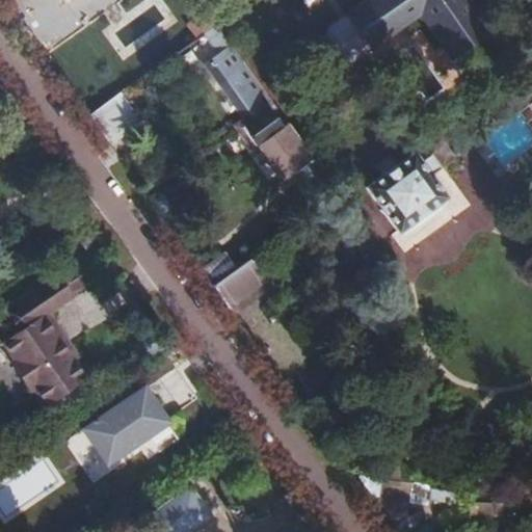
[(420,14),(454,61),(473,48),(469,44),(483,33),(459,0),(378,0),(348,22),(368,50),(420,14)]
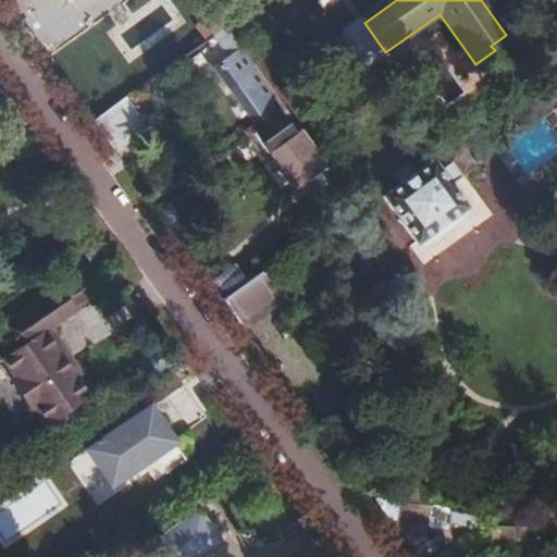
[(224,26),(214,13),(195,27),(205,40),(213,34),(224,26)]
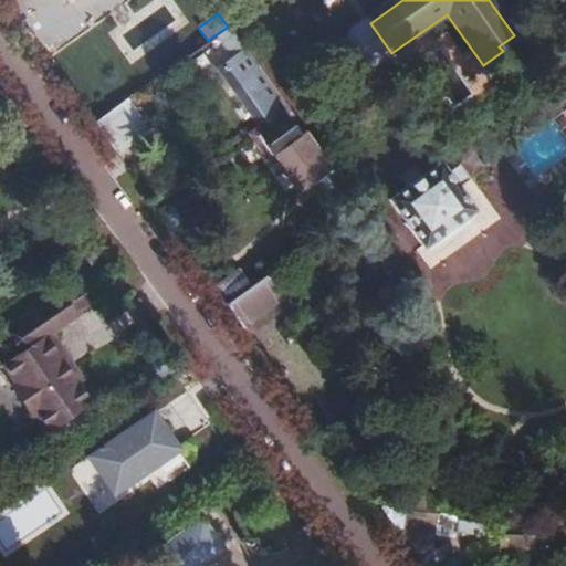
[(289,109),(228,27),(217,34),(222,41),(224,41),(245,70),(240,73),(234,66),(222,76),(258,126),(258,133),(289,109)]
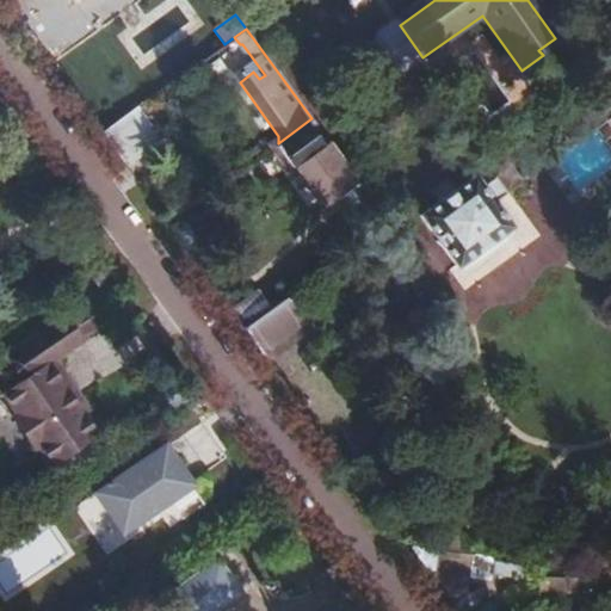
[(610,130),(610,94),(594,107),(602,118),(610,130)]
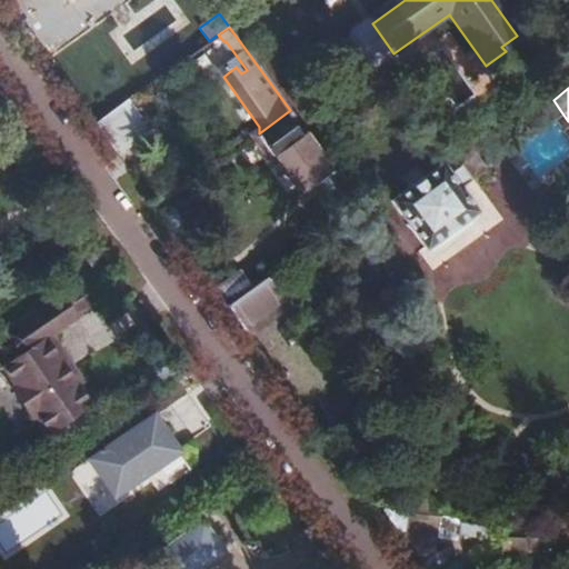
[(119,106),(95,123),(109,142),(117,155),(141,138),(119,106)]
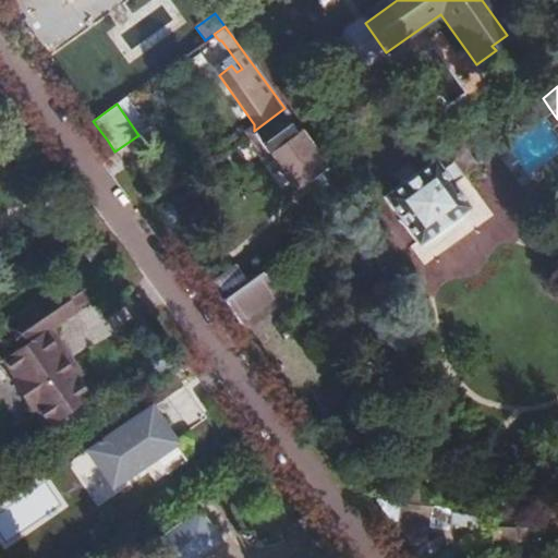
[(254,124),(244,131),(262,156),(271,149),(300,129),(284,108),(254,131),(254,124)]
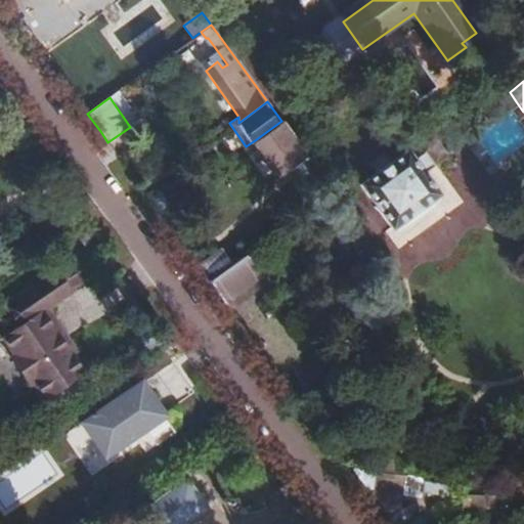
[(477,137),(497,163),(523,142),(523,134),(508,114),(477,137)]
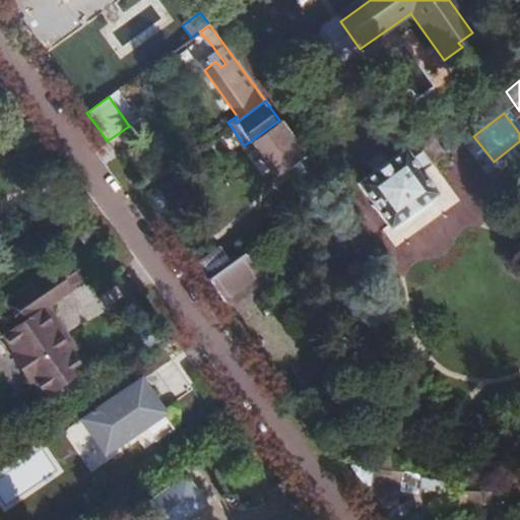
[(279,120),(253,139),(276,172),(289,163),(298,173),(294,175),(313,203),(330,190),(288,133),(279,120)]
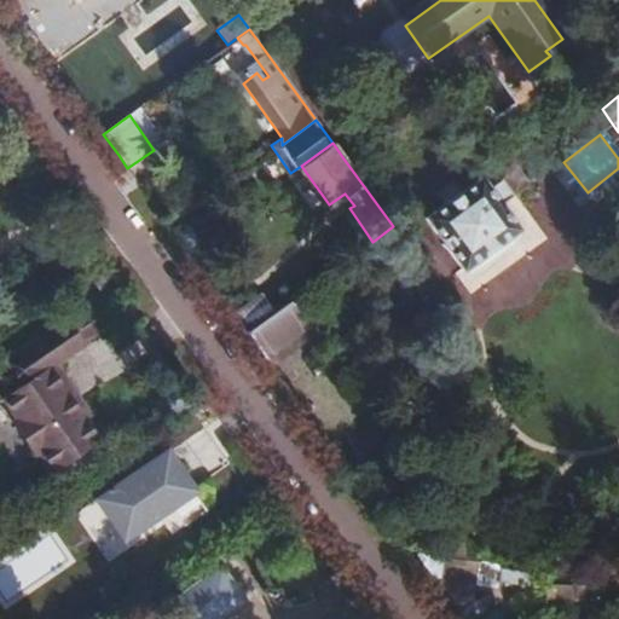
[(423,215),(460,267),(515,227),(497,203),(521,185),(502,158),(423,215)]
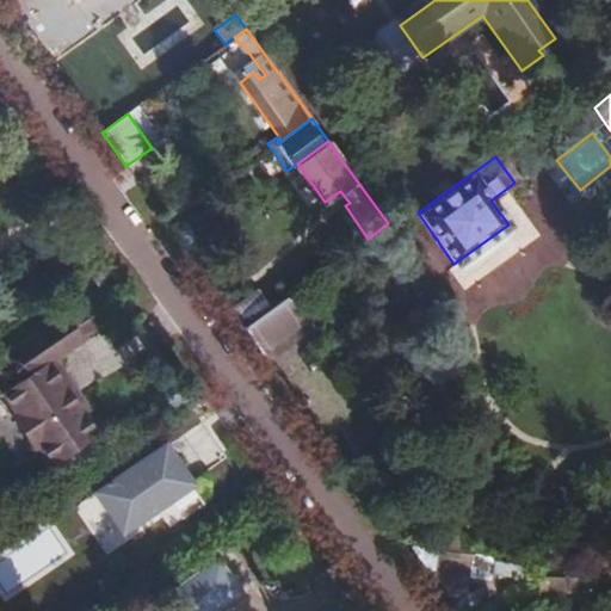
[(257,292),(229,310),(244,329),(270,309),(257,292)]
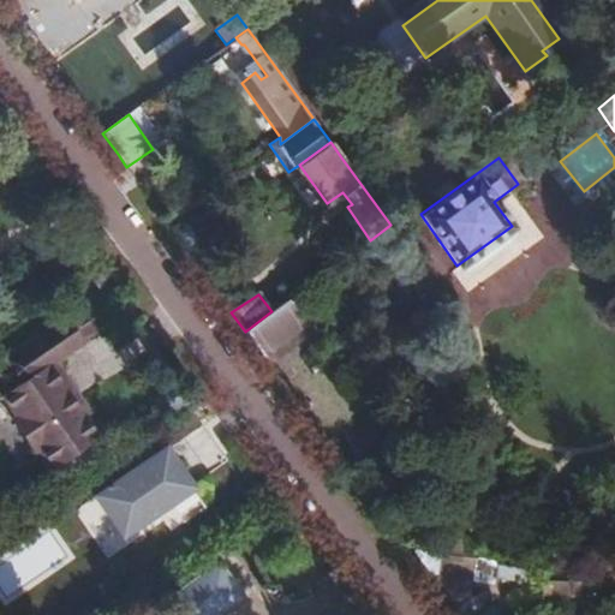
[(272,311),(245,332),(261,354),(304,324),(286,302),(272,311)]
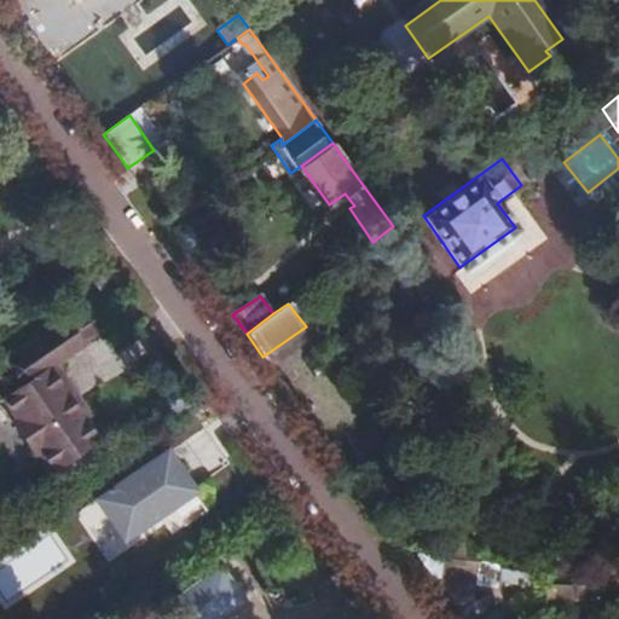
[(36,451),(51,472),(97,441),(48,369),(82,346),(64,319),(7,359),(23,383),(1,399),(13,418),(10,422),(32,453),(36,451)]
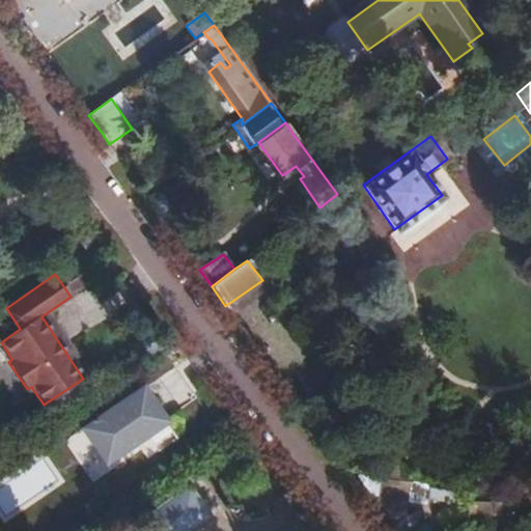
[(82,429),(104,463),(164,422),(141,389),(82,429)]
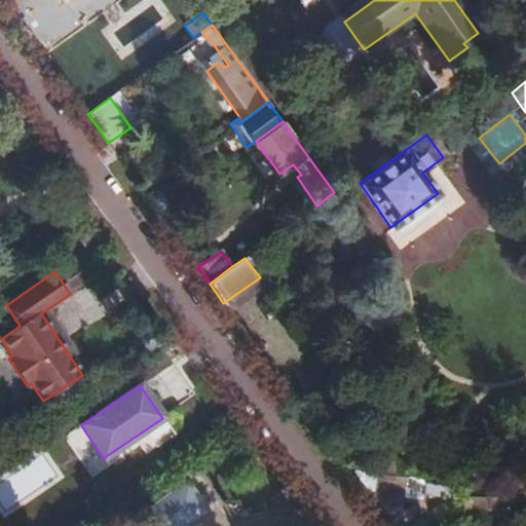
[(372,472),(399,476),(401,460),(374,456),(372,472)]
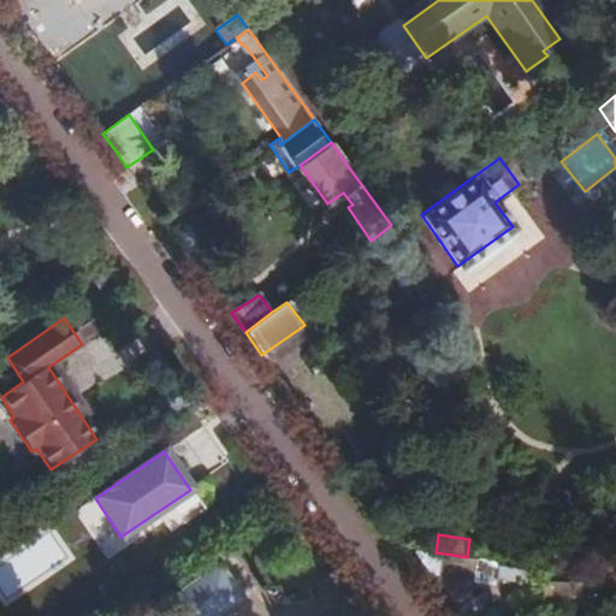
[(218,567),(170,602),(179,615),(215,615),(241,598),(218,567)]
